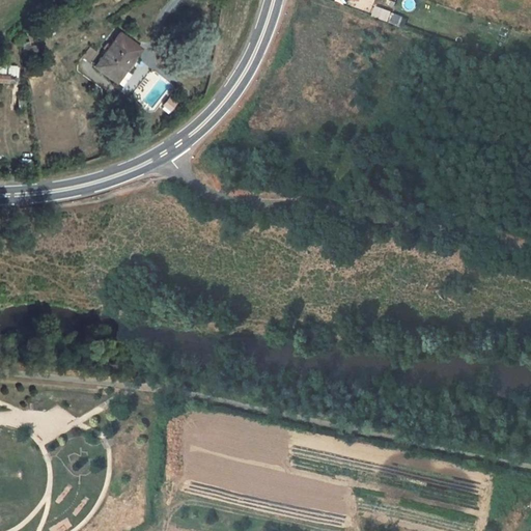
[(392,14),(388,23),(398,27),(402,18),(392,14)]
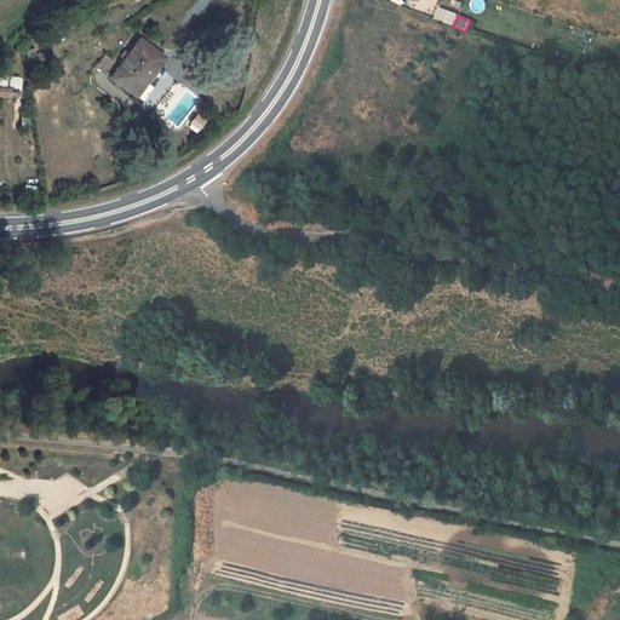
[(110,78),(135,96),(144,82),(141,80),(154,63),(156,65),(162,57),(138,40),(110,78)]
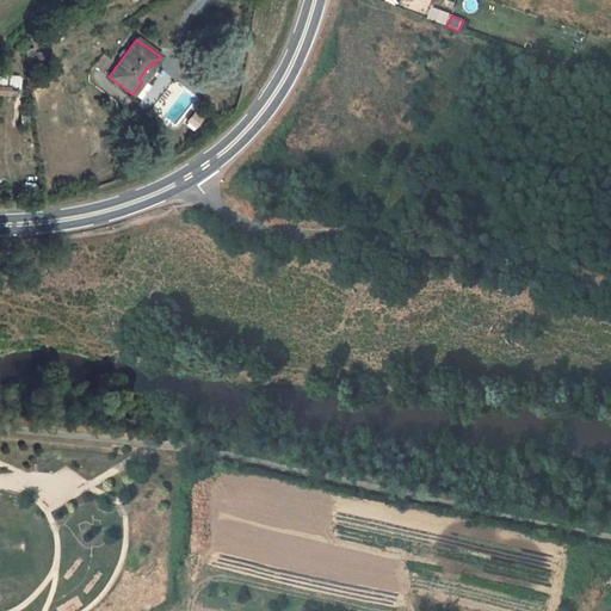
[(28,66),(43,62),(42,53),(25,56),(28,66)]
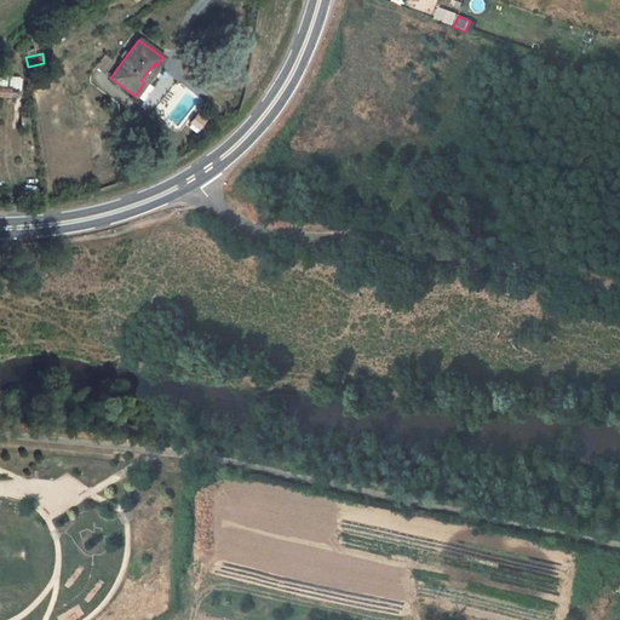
[(141,80),(144,82),(156,65),(154,63),(141,80)]
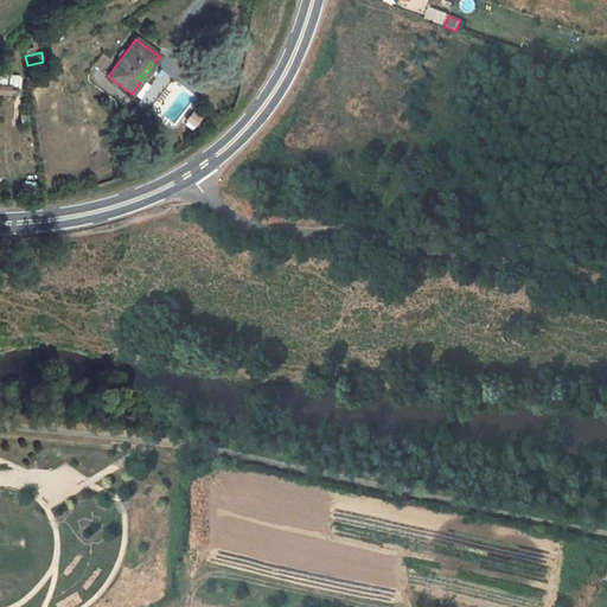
[(17,89),(0,85),(0,93),(16,96),(17,89)]
